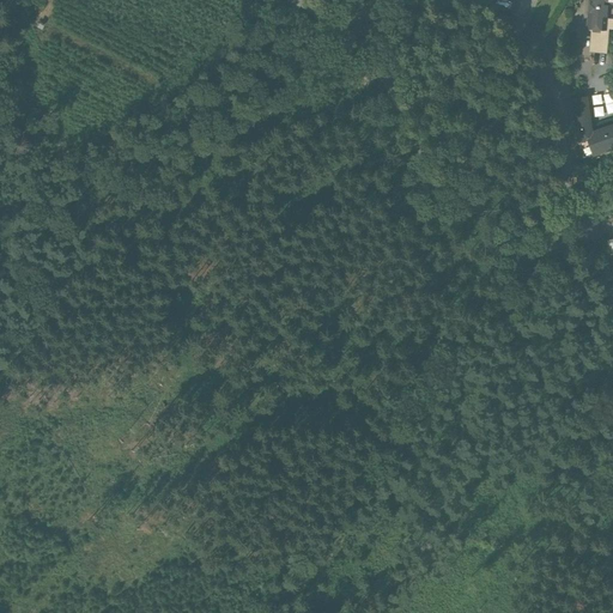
[(612,0),(589,0),(588,28),(593,29),(606,29),(607,19),(608,2),(612,1),(612,0)]
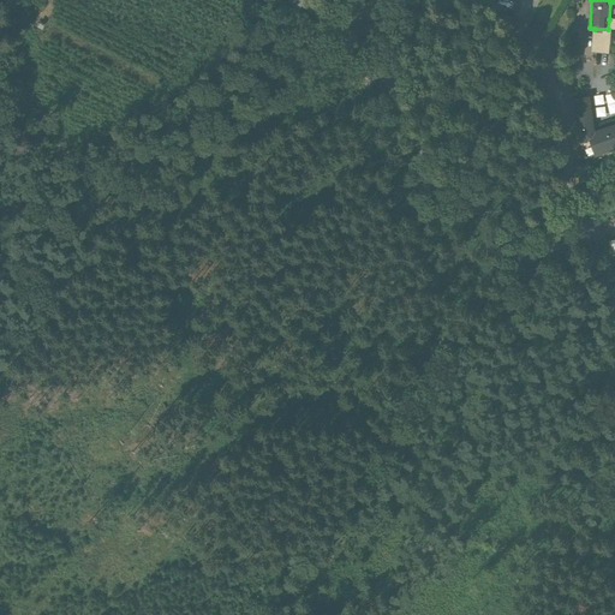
[(595,29),(593,53),(609,54),(611,30),(608,29),(595,29)]
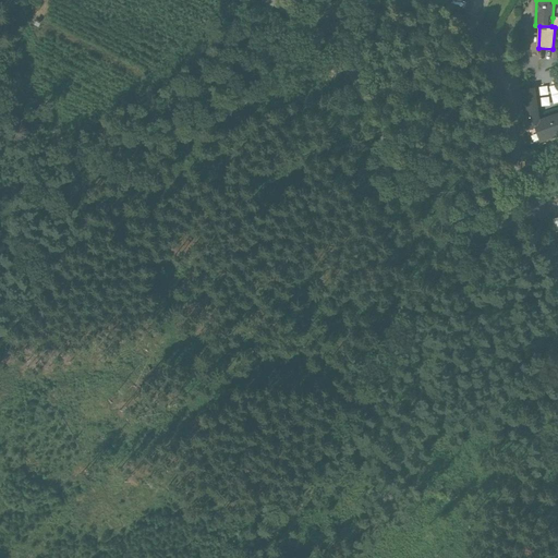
[(535,89),(522,92),(528,130),(534,129),(534,128),(536,126),(535,123),(540,122),(535,89)]
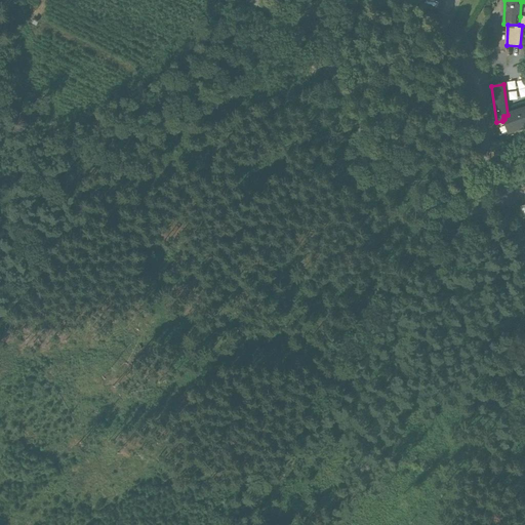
[(524,108),(508,115),(503,116),(505,119),(510,132),(524,126),(524,108)]
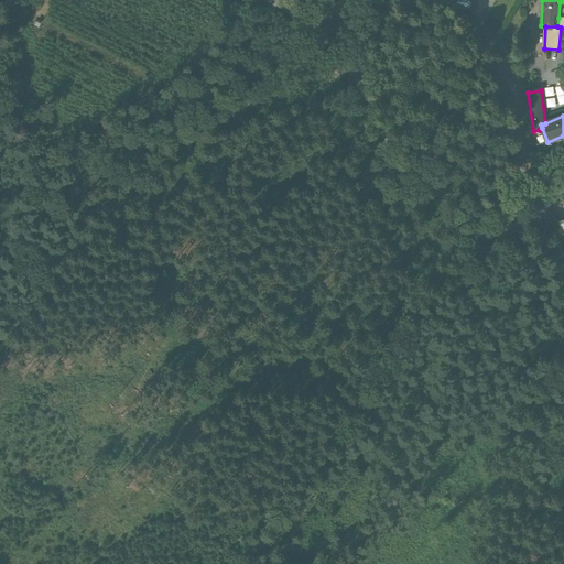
[(533,131),(539,145),(548,142),(542,128),(540,129),(540,130),(533,131)]
